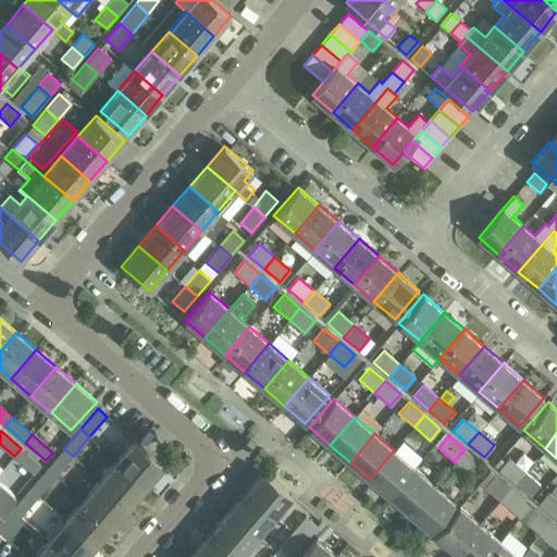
[(116,460),(146,485),(163,465),(134,440),(116,460)]
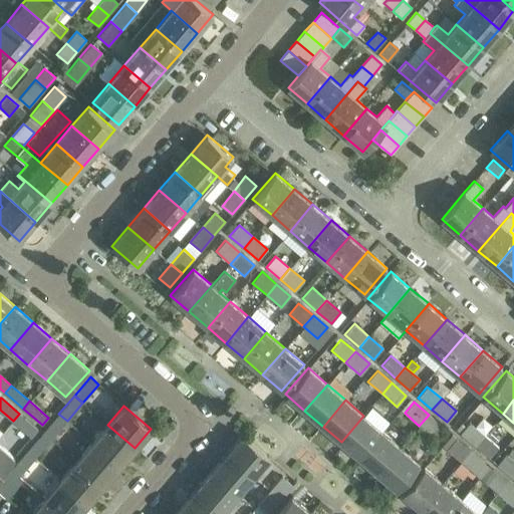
[(38,430),(19,414),(13,421),(31,437),(38,430)]
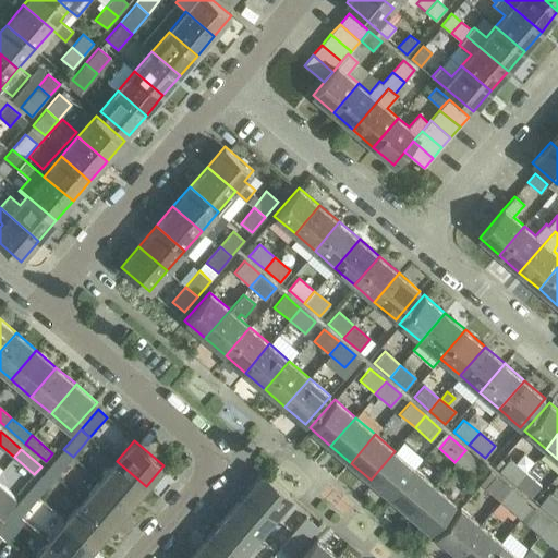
[(63,449),(46,470),(56,477),(73,457),(63,449)]
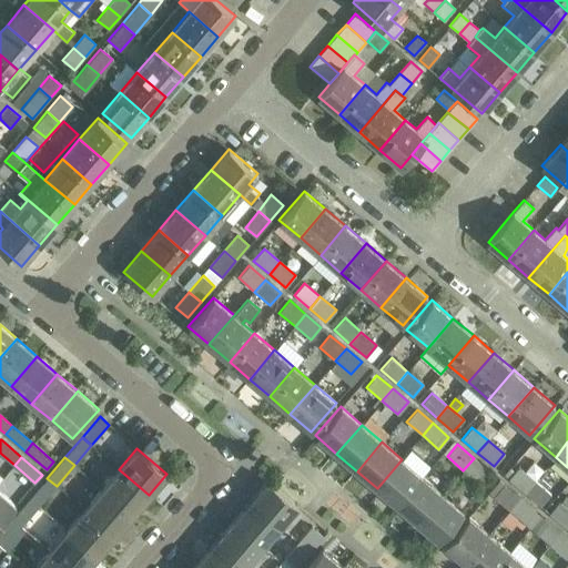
[(489,472),(474,458),(463,470),(478,484),(489,472)]
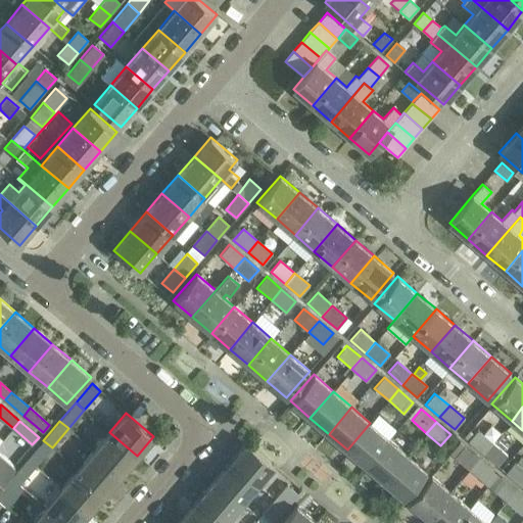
[(388,439),(370,423),(347,449),(366,466),(388,439)]
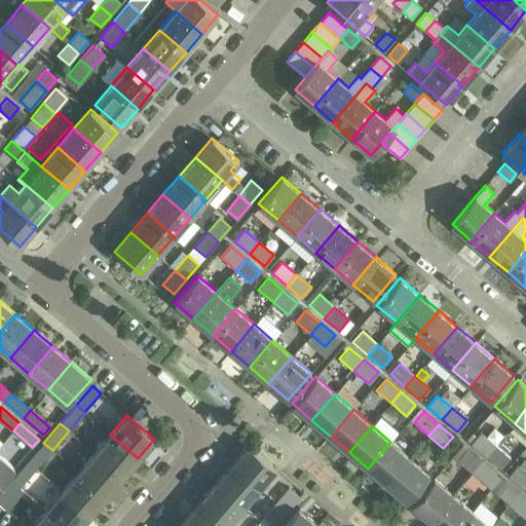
[(471,444),(486,456),(495,445),(480,433),(471,444)]
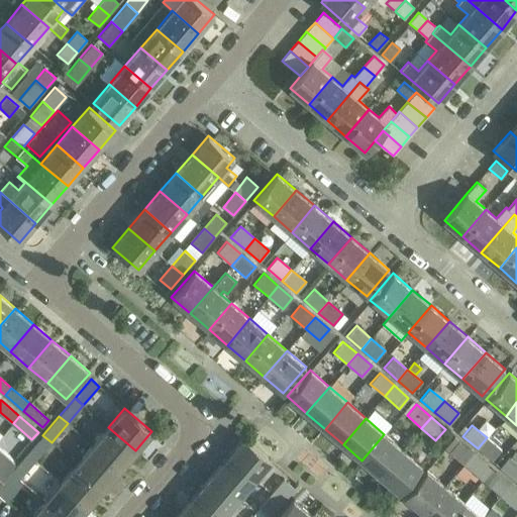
[(120,469),(135,450),(108,427),(93,445),(120,469)]
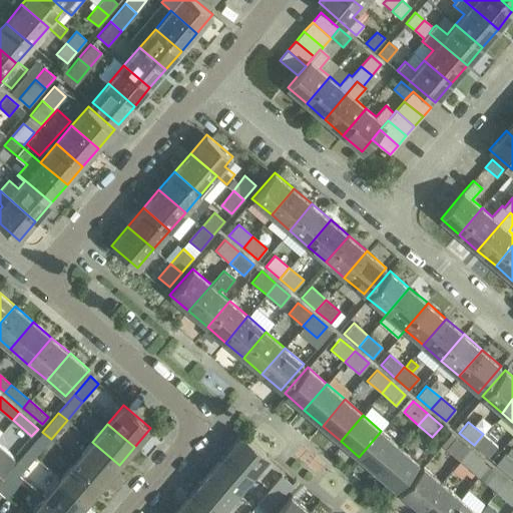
[(400,446),(381,431),(359,457),(377,472),(400,446)]
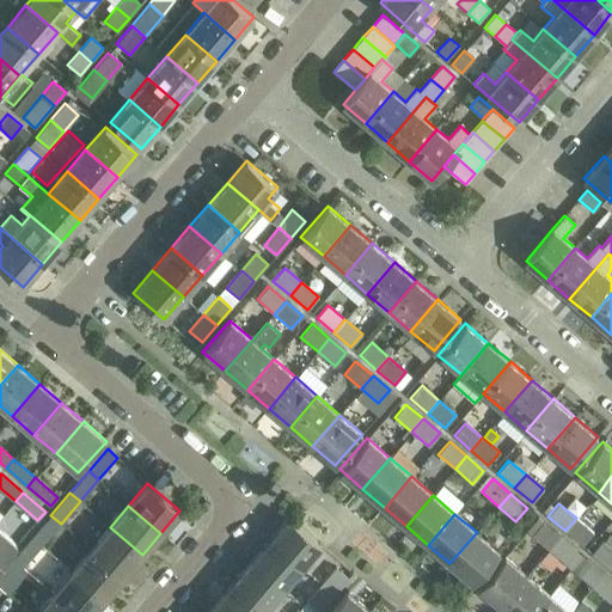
[(61,524),(50,515),(32,537),(42,545),(61,524)]
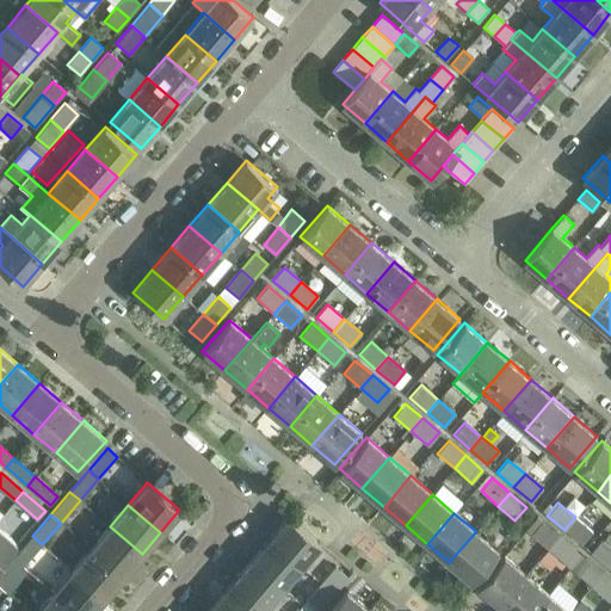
[(320,543),(289,516),(269,538),(301,566),(320,543)]
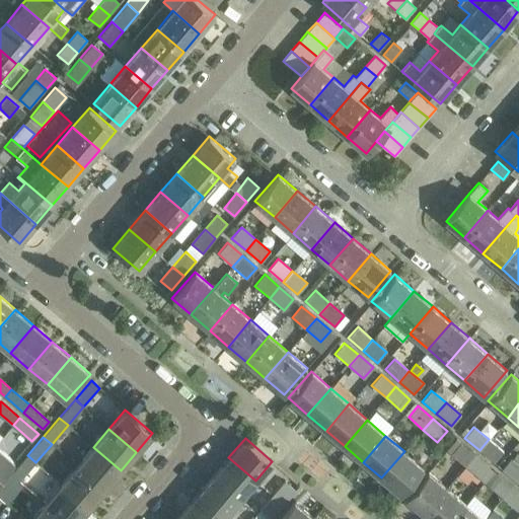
[(503,451),(489,439),(479,450),(494,462),(503,451)]
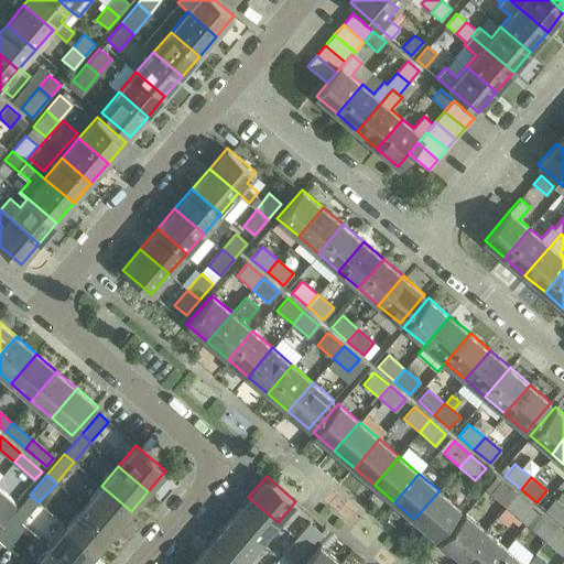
[(490,492),(506,507),(517,495),(500,480),(490,492)]
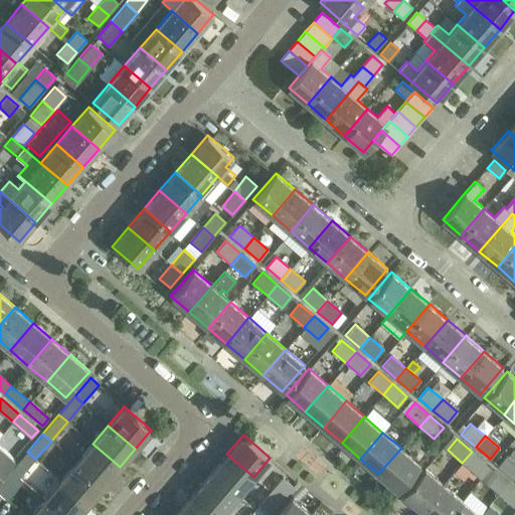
[(76,463),(104,486),(120,467),(93,444),(76,463)]
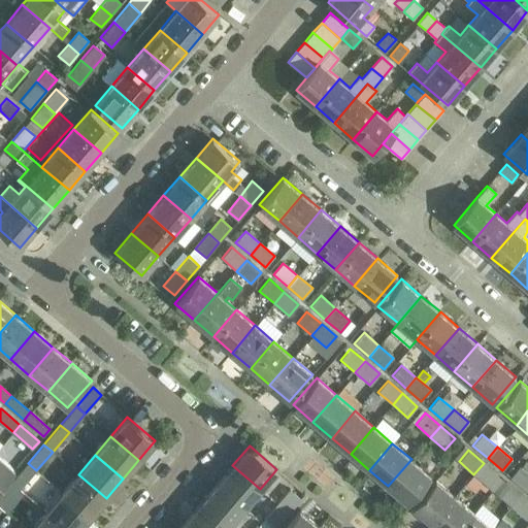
[(0,486),(14,469),(0,457),(0,486)]
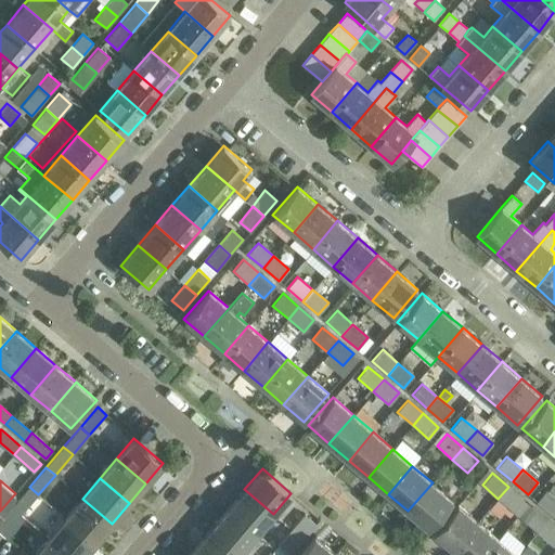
[(453,501),(433,482),(408,511),(428,529),(453,501)]
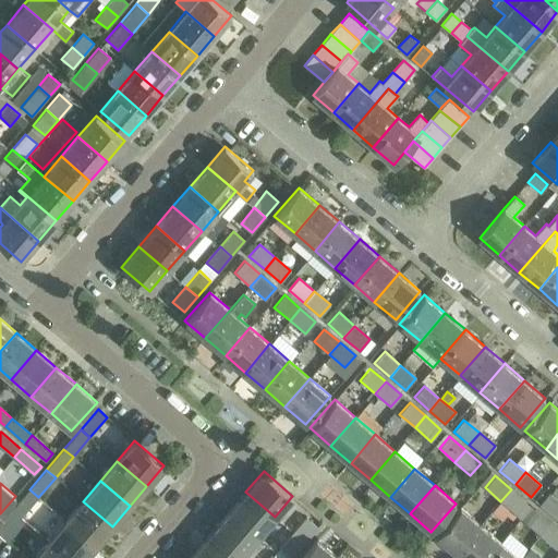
[(21,517),(38,497),(29,489),(12,509),(21,517)]
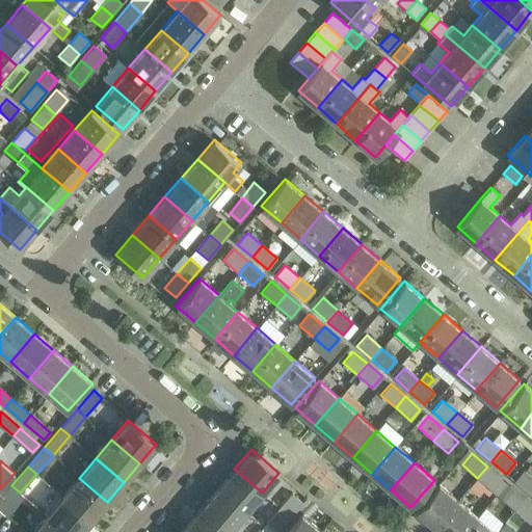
[(487,467),(477,478),(491,490),(502,479),(487,467)]
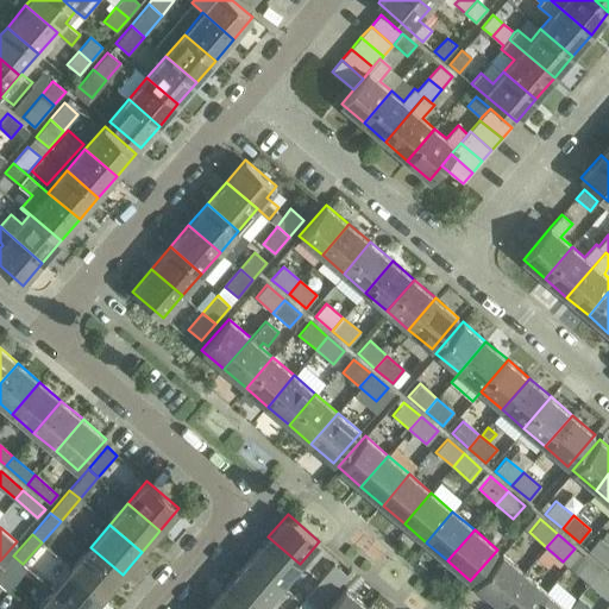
[(300,564),(268,537),(250,558),(281,585),(300,564)]
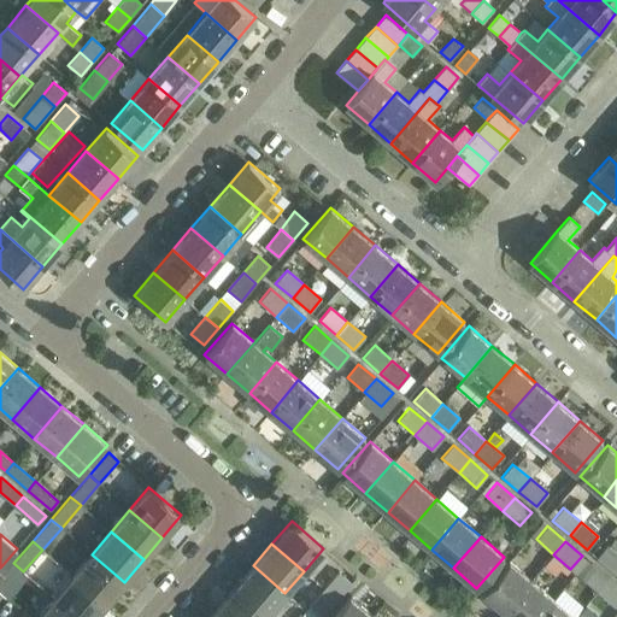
[(595,558),(613,573),(616,568),(616,552),(607,545),(595,558)]
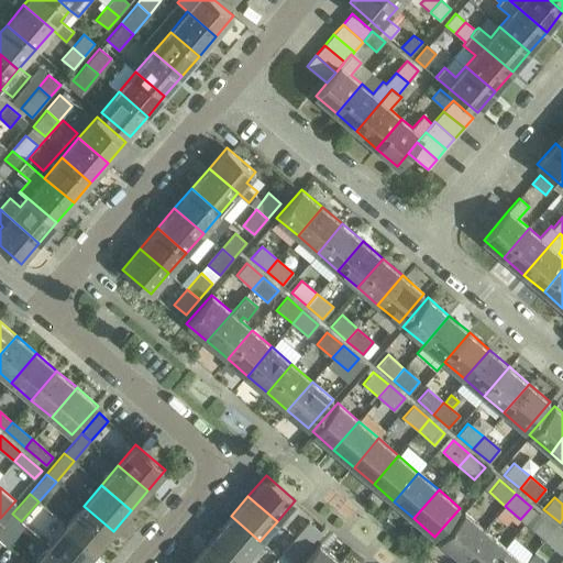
[(113,531),(84,506),(66,526),(96,551),(113,531)]
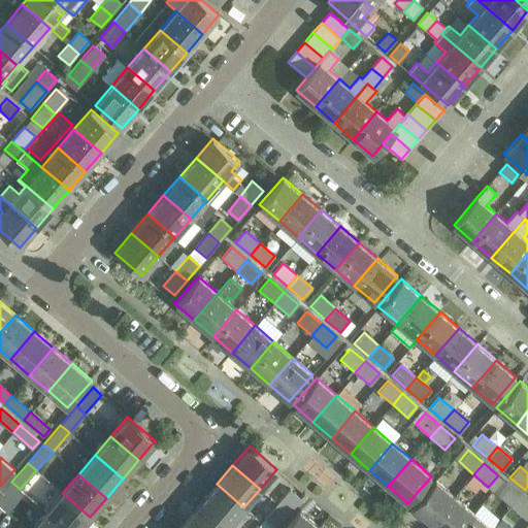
[(411,506),(431,524),(455,496),(435,480),(411,506)]
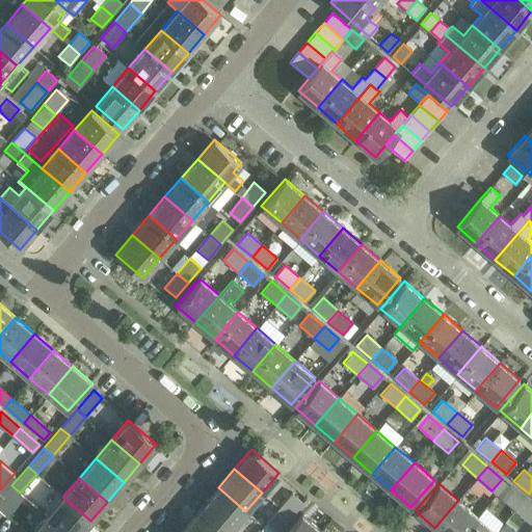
[(11,485),(0,499),(0,509),(8,516),(25,497),(20,493),(11,485)]
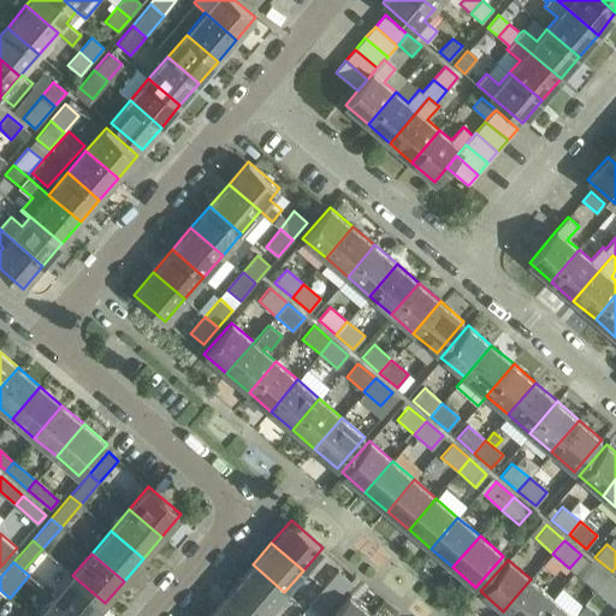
[(590,562),(579,575),(597,591),(608,578),(590,562)]
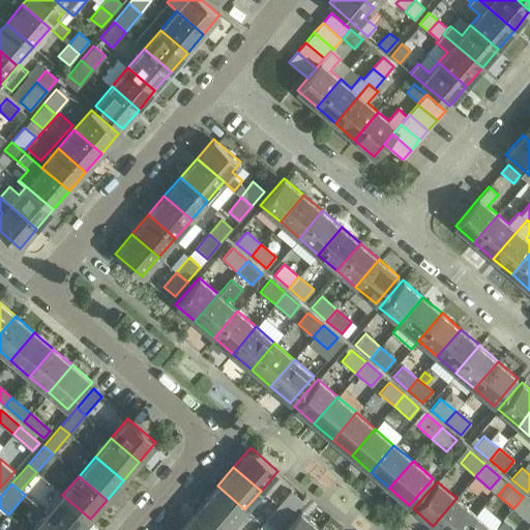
[(244,509),(217,486),(201,505),(228,528),(244,509)]
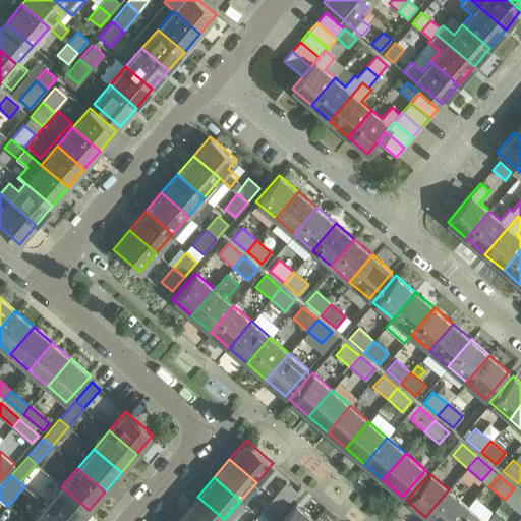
[(274,497),(284,507),(297,491),(286,482),(274,497)]
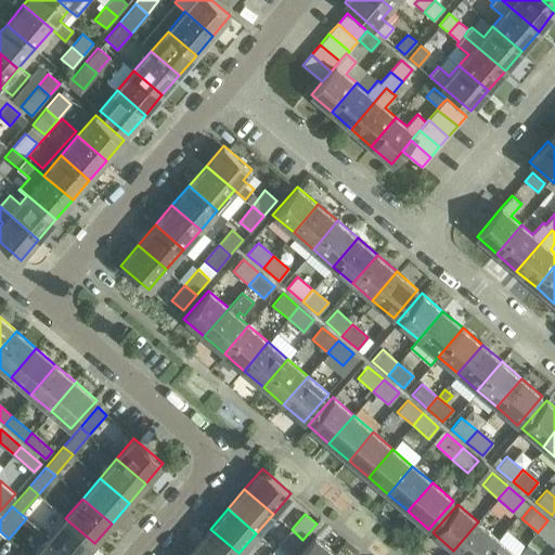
[(84,554),(94,543),(65,518),(49,538),(68,554),(84,554)]
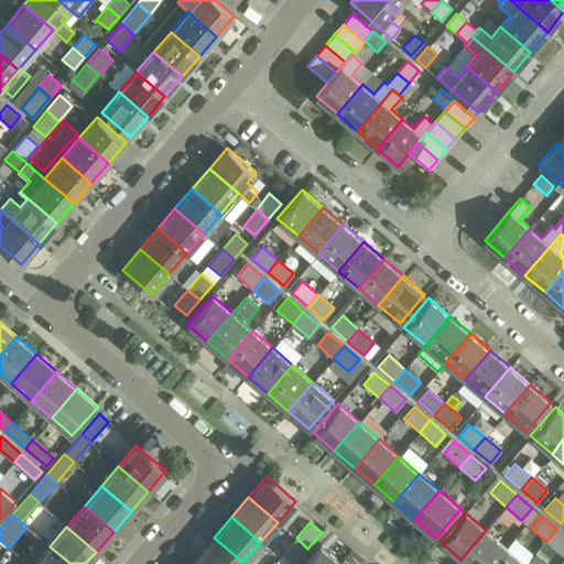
[(563,534),(556,529),(546,541),(562,554),(563,551),(563,534)]
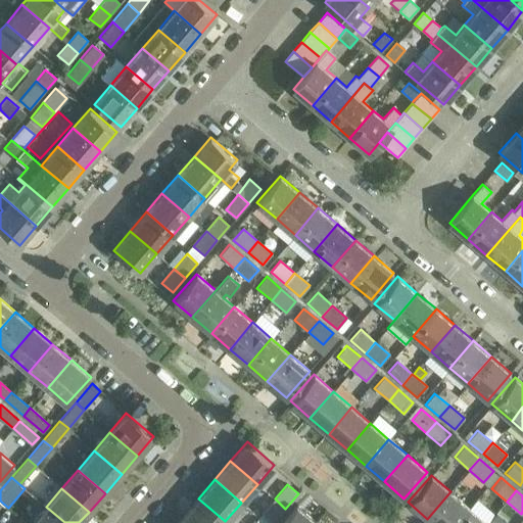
[(427,519),(432,522),(456,522),(469,508),(450,491),(427,519)]
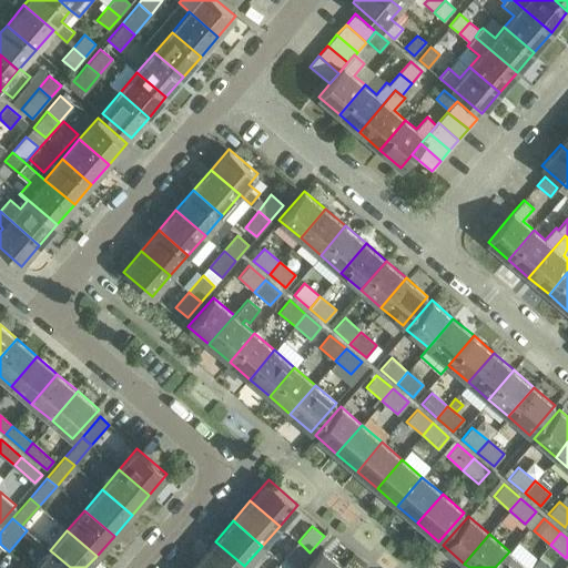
[(242,567),(244,566),(215,541),(199,561),(205,567),(242,567)]
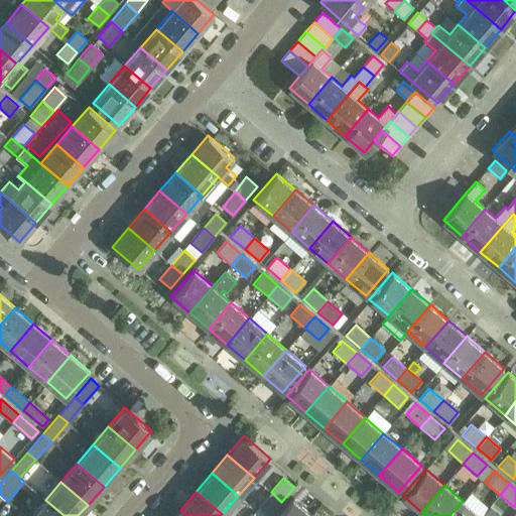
[(269,515),(281,502),(271,492),(258,507),(269,515)]
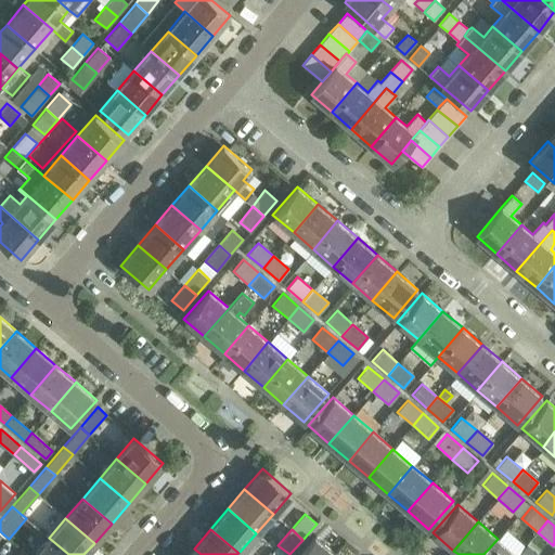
[(297,554),(333,554),(335,553),(324,544),(324,543),(314,534),(297,554)]
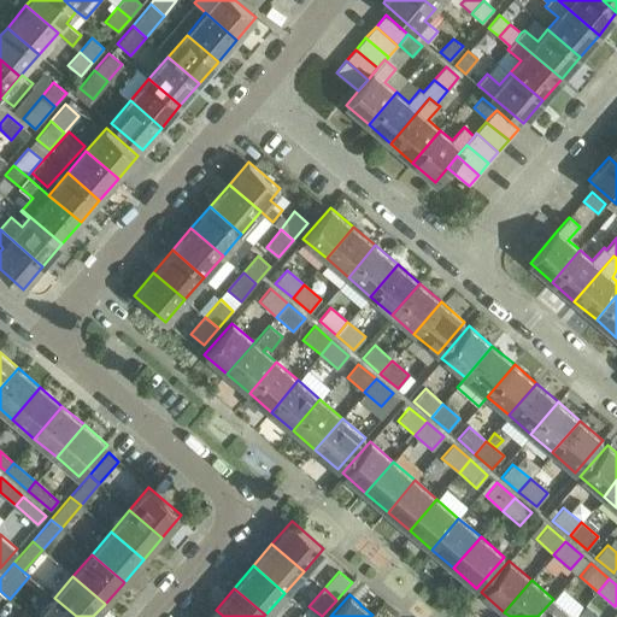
[(76,616),(54,598),(36,616),(76,616)]
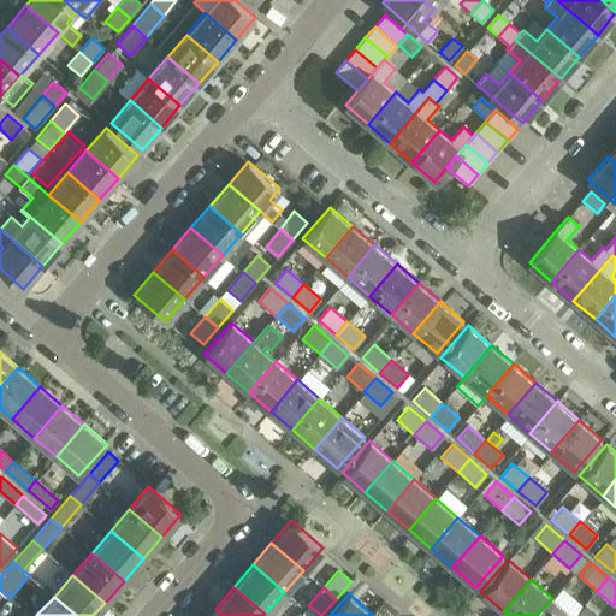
[(573,615),(552,598),(537,615),(573,615)]
